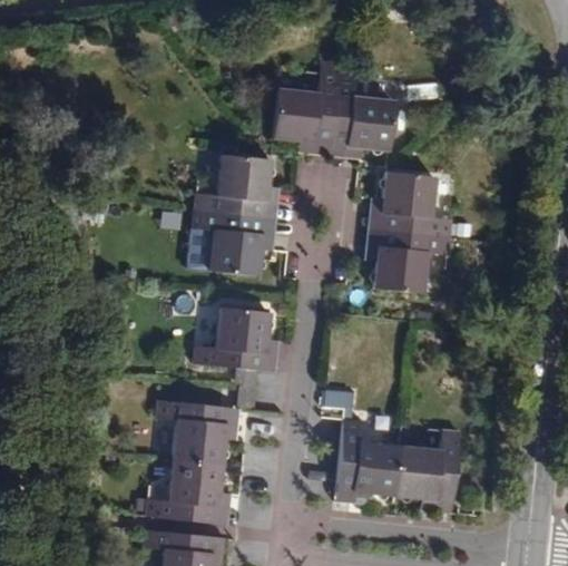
[(331,138),(338,75),(319,72),(317,91),(274,87),(270,144),(301,146),(314,147),(314,138),(331,138)]
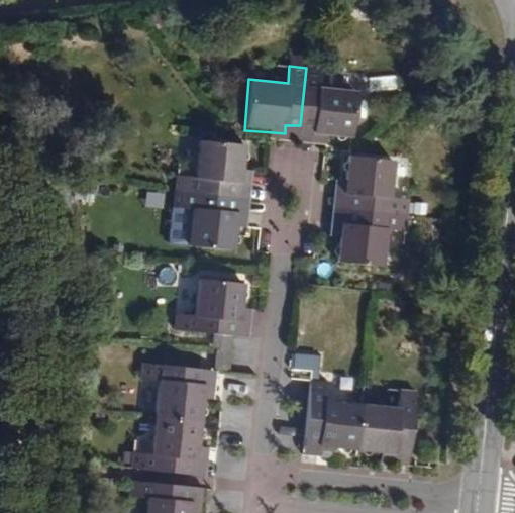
[(320,69),(306,68),(300,125),(315,127),(314,136),(327,137),(350,138),(354,88),(318,86),(320,69)]
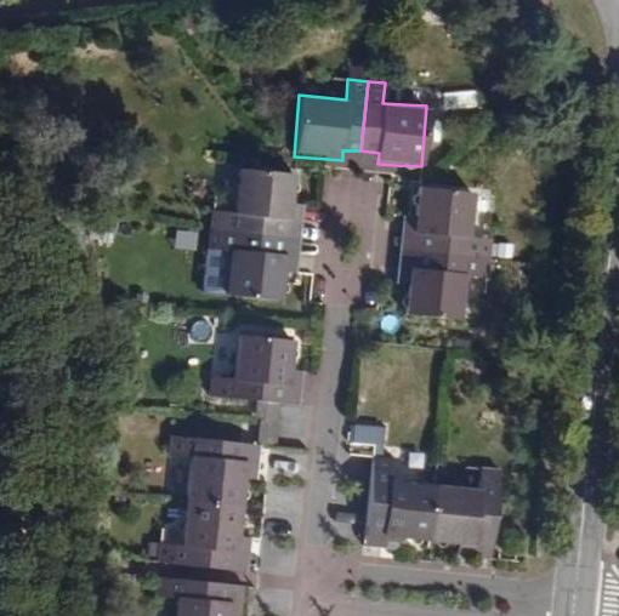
[(358,176),(361,150),(342,150),(342,160),(328,159),(327,171),(325,174),(358,176)]
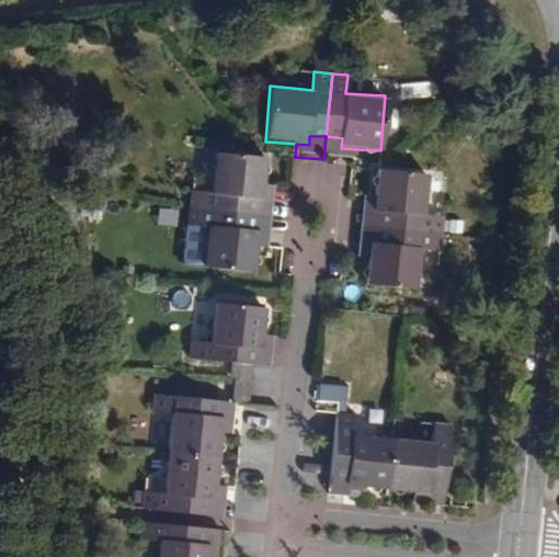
[(342,138),(326,136),(323,159),(354,162),(355,149),(341,148),(342,138)]
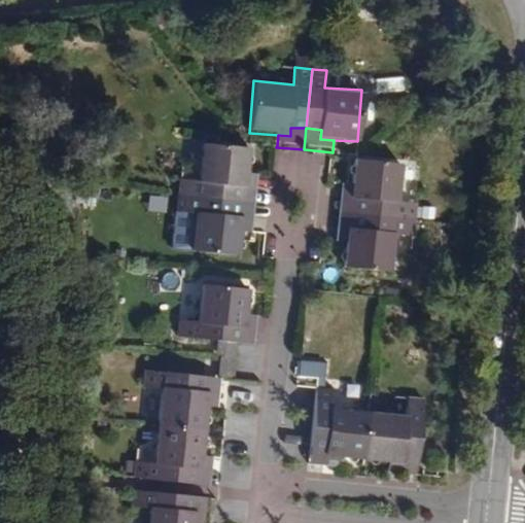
[(179,180),(178,193),(236,199),(238,186),(247,187),(249,172),(251,149),(203,145),(199,181),(179,180)]
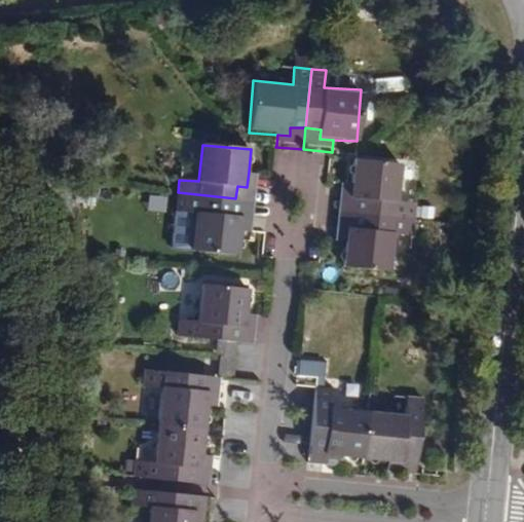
[(360,192),(358,211),(418,217),(419,200),(400,198),(404,158),(356,154),(352,183),(351,192),(360,192)]
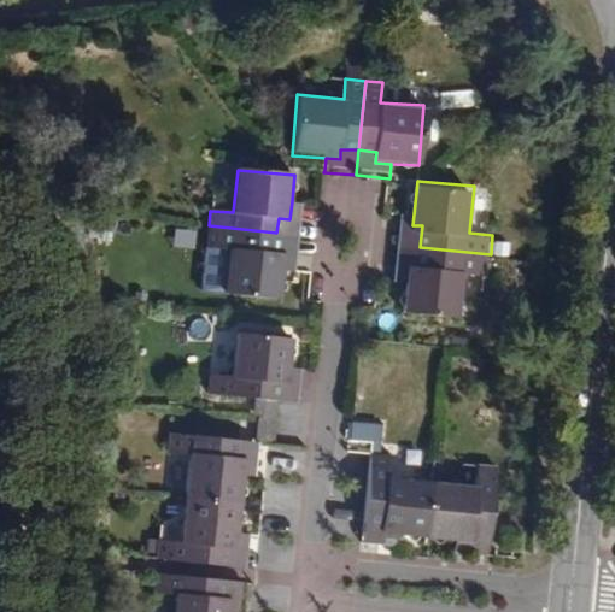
[(279,218),(276,233),(306,236),(310,202),(292,201),(290,219),(279,218)]
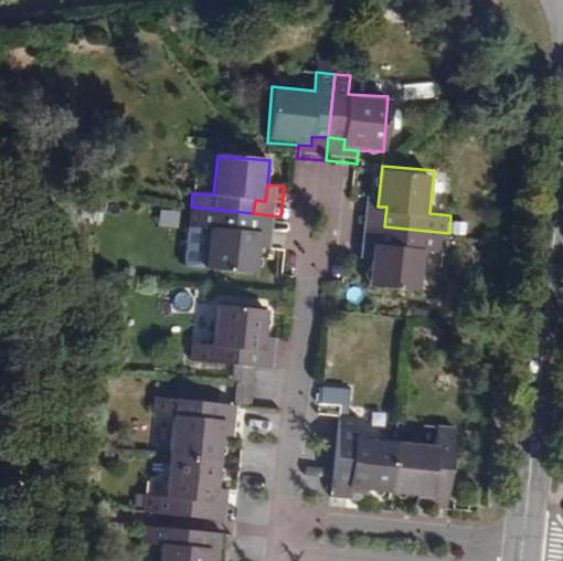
[(362,194),(359,224),(383,226),(384,226),(386,207),(378,207),(379,197),(362,194)]
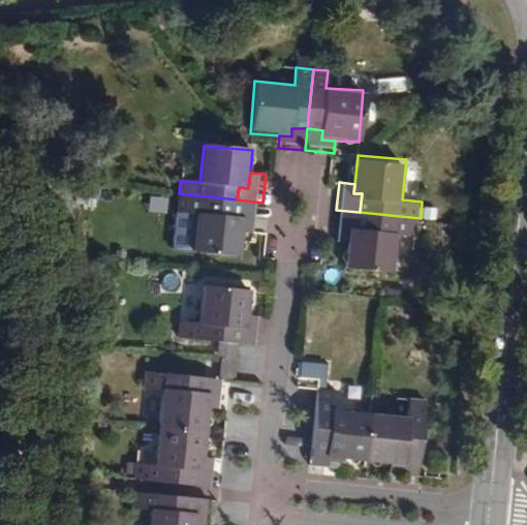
[(237,199),(179,193),(177,212),(195,213),(191,253),(241,257),(244,227),(245,220),(235,219),(237,199)]
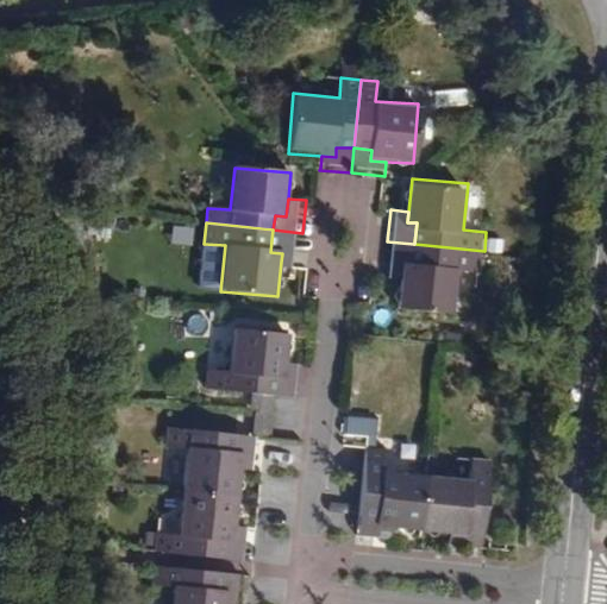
[(302,233),(273,230),(270,252),(282,253),(281,262),(299,264),(302,233)]
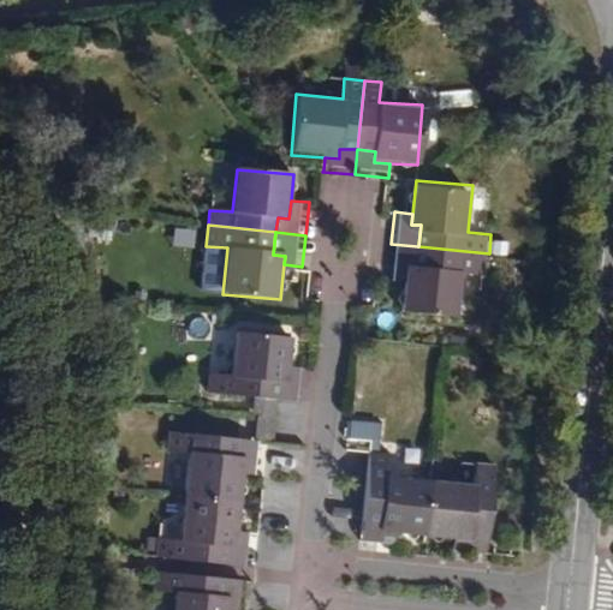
[(417,246),(391,244),(388,276),(406,277),(408,261),(417,262),(418,246),(417,246)]
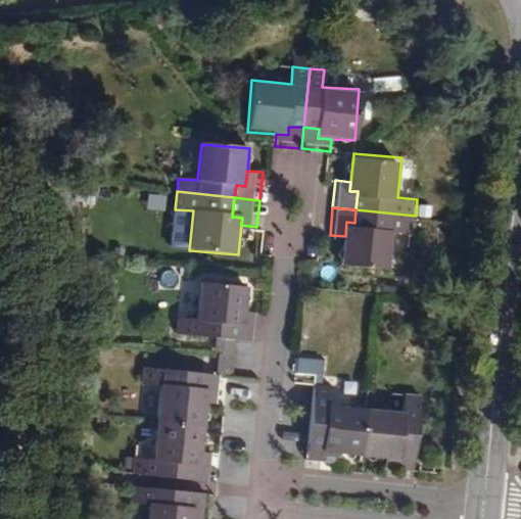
[(414,230),(416,216),(356,209),(354,223),(346,222),(345,236),(342,261),(391,265),(395,228),(414,230)]
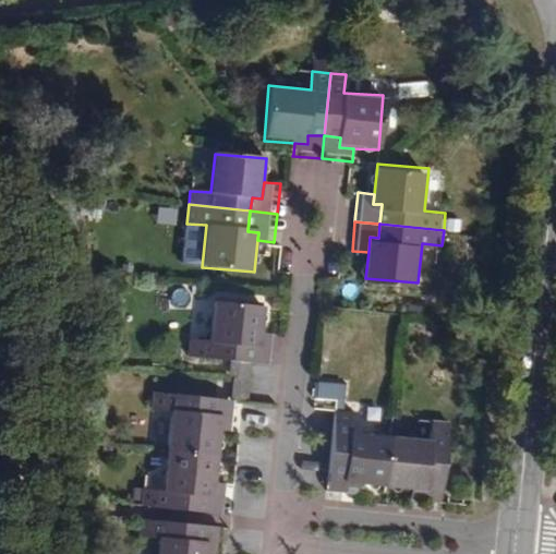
[(264,330),(266,309),(215,303),(210,338),(191,335),(189,352),(252,360),(254,344),(263,345),(264,330)]
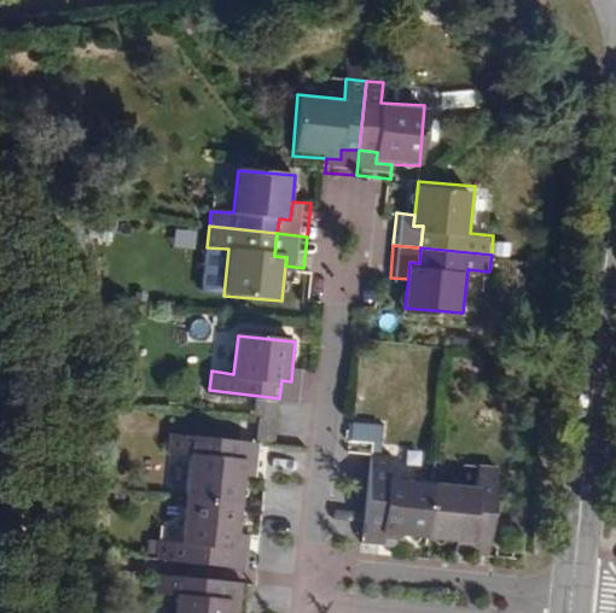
[(308,368),(292,366),(291,381),(282,380),(279,398),(280,398),(304,402),(308,368)]
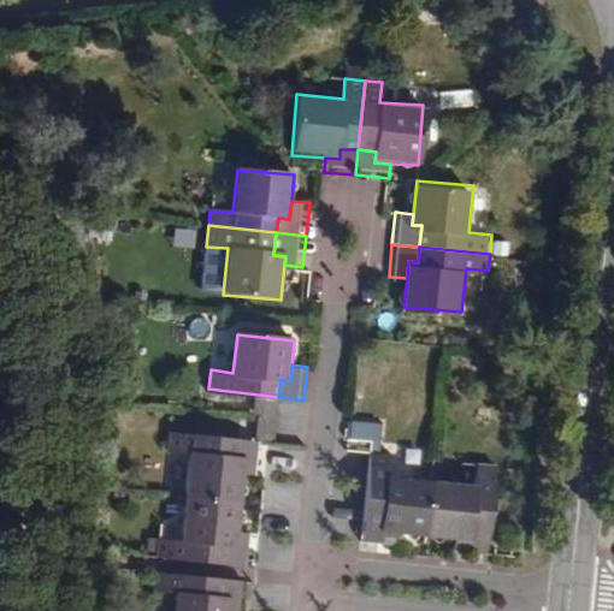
[(188,496),(247,503),(251,470),(252,460),(241,458),(242,439),(172,431),(171,450),(193,452),(188,496)]
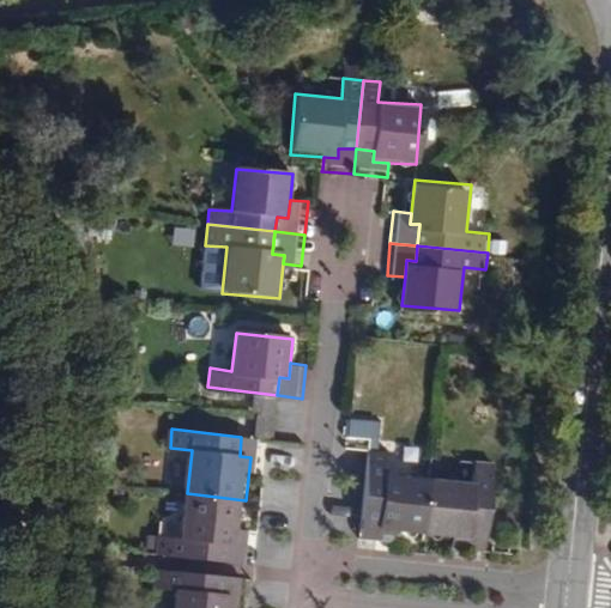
[(267,439),(241,437),(240,456),(250,457),(249,468),(264,470),(267,439)]
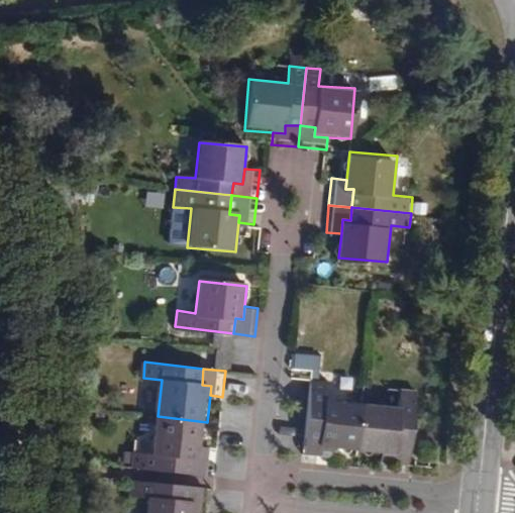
[(359,449),(365,399),(328,396),(329,378),(312,376),(306,436),(324,437),(323,445),(332,446),(359,449)]
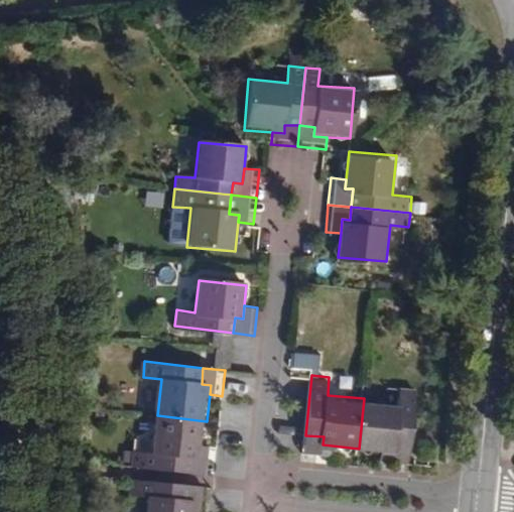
[(401,402),(364,398),(359,449),(387,451),(396,452),(396,443),(413,445),(418,387),(402,386),(401,402)]
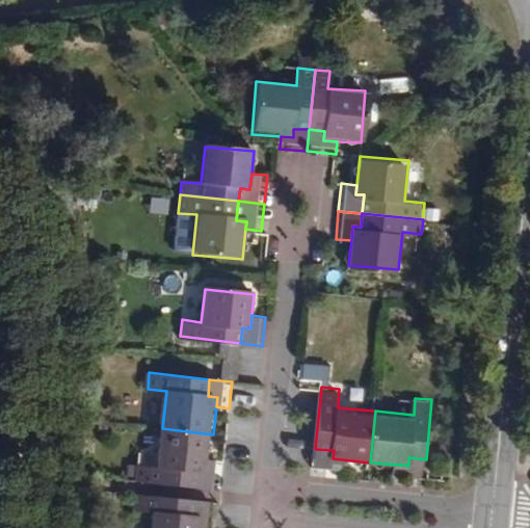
[(210,464),(213,434),(162,428),(157,467),(137,464),(136,481),(197,487),(199,471),(200,472),(209,473),(210,464)]
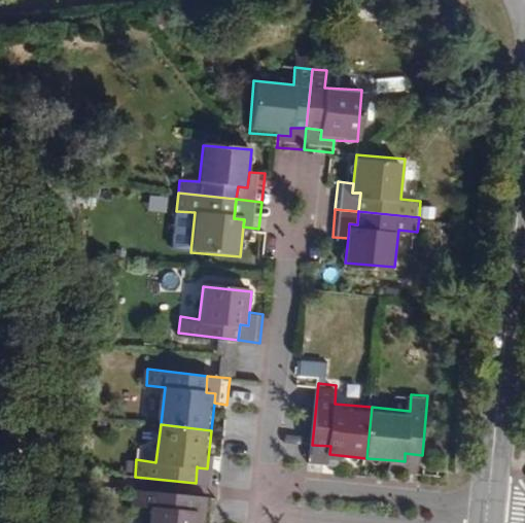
[(330,446),(312,445),(310,464),(339,467),(339,455),(329,454),(330,446)]
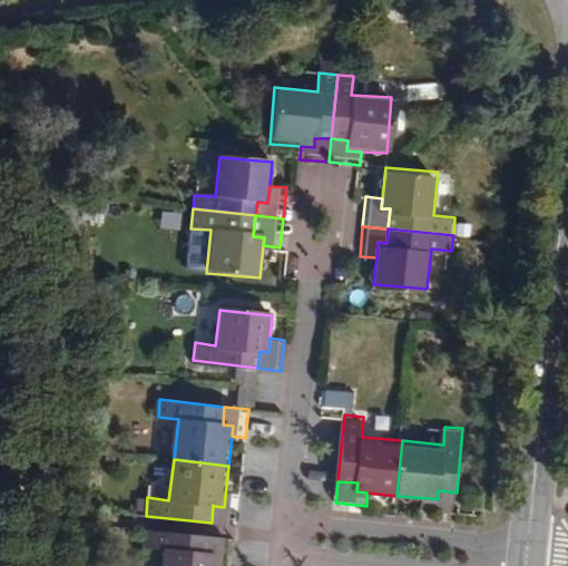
[(438,499),(428,498),(428,513),(454,515),(457,493),(438,490),(438,499)]
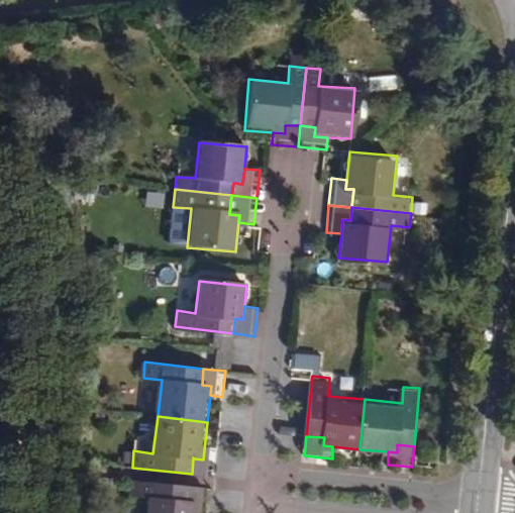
[(214,477),(217,452),(204,450),(203,459),(194,458),(193,457),(192,474),(214,477)]
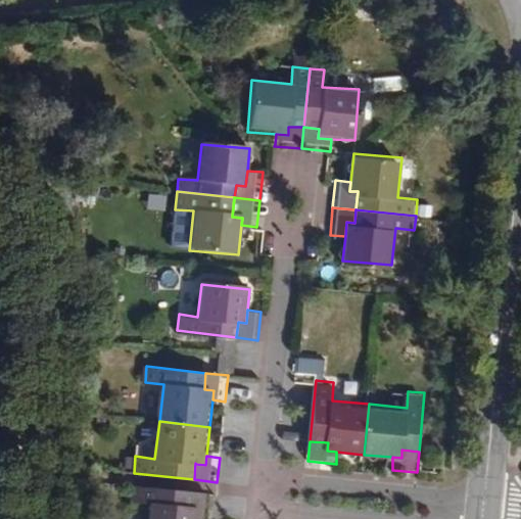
[(153,502),(150,518),(199,518),(200,517),(201,506),(192,505),(193,492),(136,487),(135,500),(153,502)]
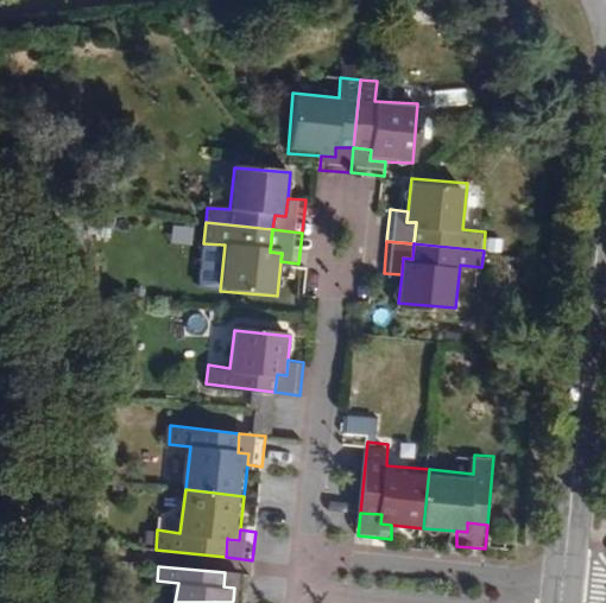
[(251,576),(225,572),(223,586),(234,588),(233,601),(248,602),(251,576)]
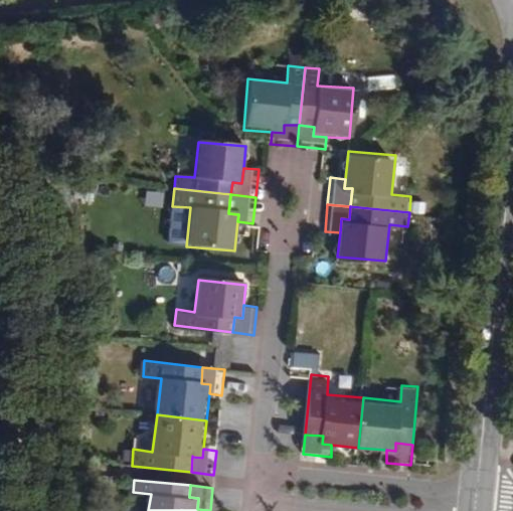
All buildings are outlined.
